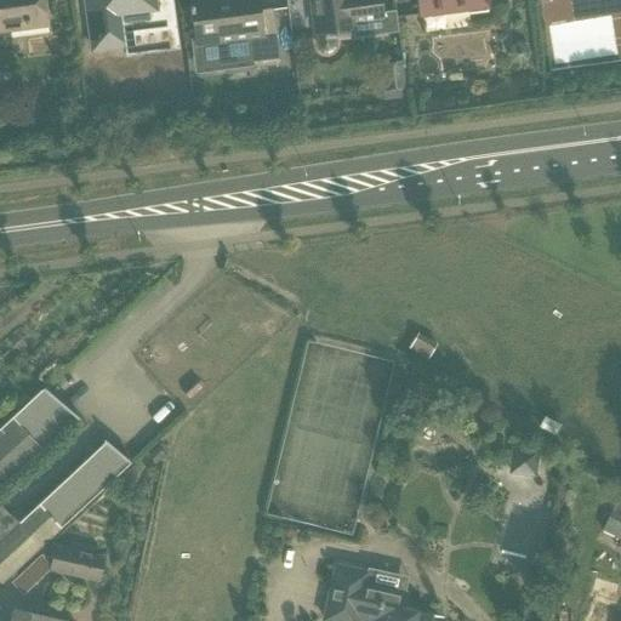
[(50,28),(45,0),(0,0),(0,34),(10,33),(11,39),(49,34),(47,28),(50,28)]
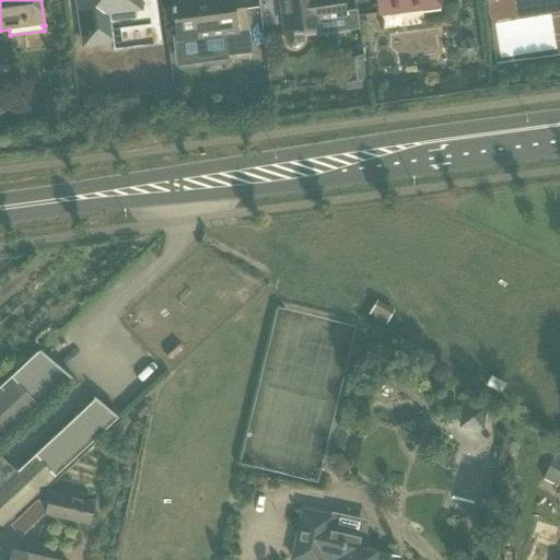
[(141,11),(139,0),(77,0),(83,48),(115,44),(112,15),(141,11)]
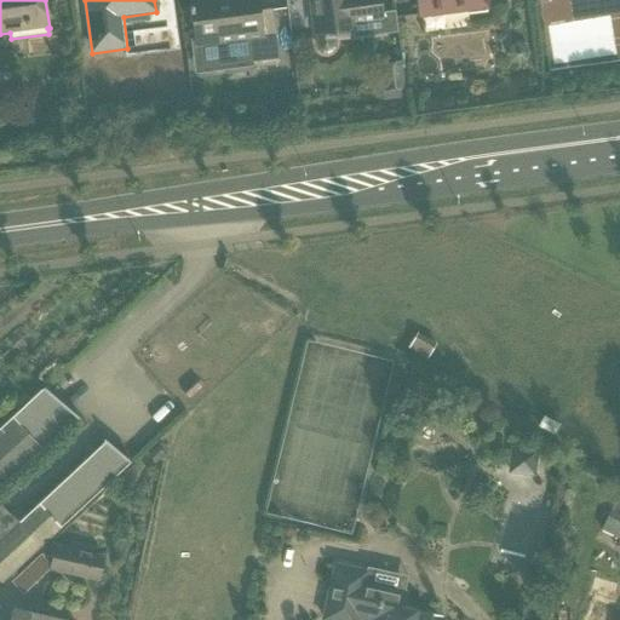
[(190,0),(191,6),(199,46),(202,67),(224,63),(253,59),(254,72),(281,68),(274,11),(259,12),(257,0),(190,0)]
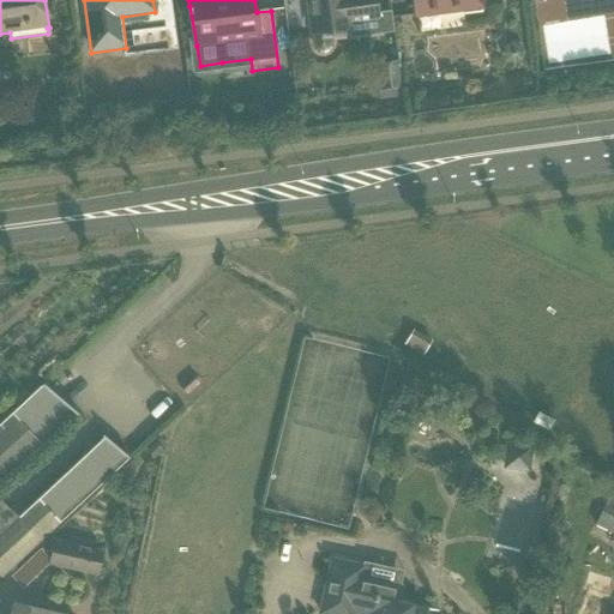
[(379,22),(375,0),(307,0),(312,36),(313,36),(314,44),(317,48),(319,50),(324,52),(327,49),(330,46),(331,42),(330,34),(350,30),(350,26),(379,22)]
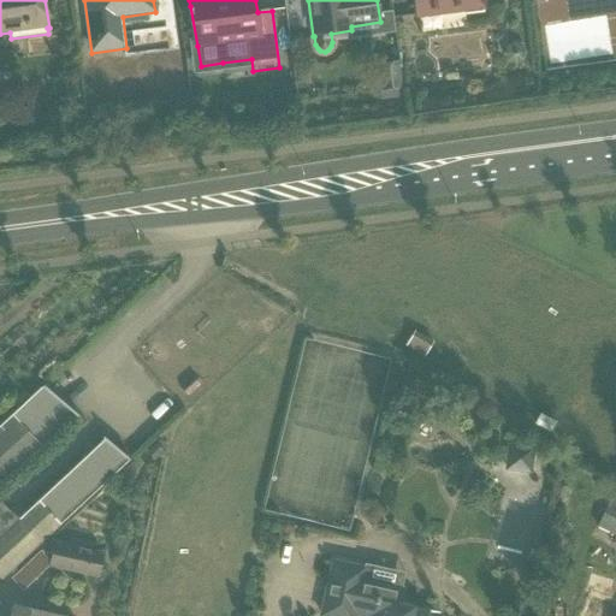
[(485,9),(483,0),(415,0),(419,18),(485,9)]
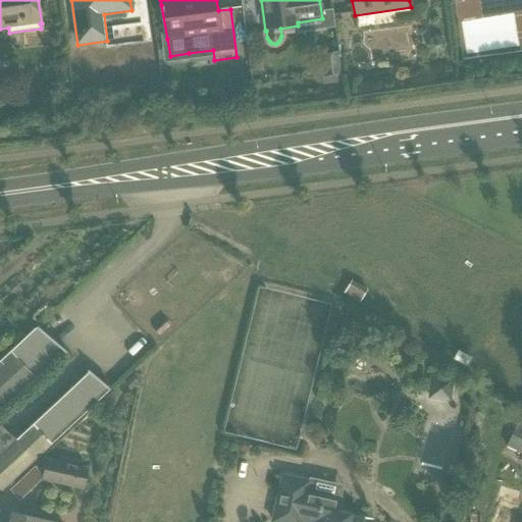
[(435,35),(429,39),(427,45),(430,52),(437,55),(444,52),(447,44),(444,38),(435,35)]
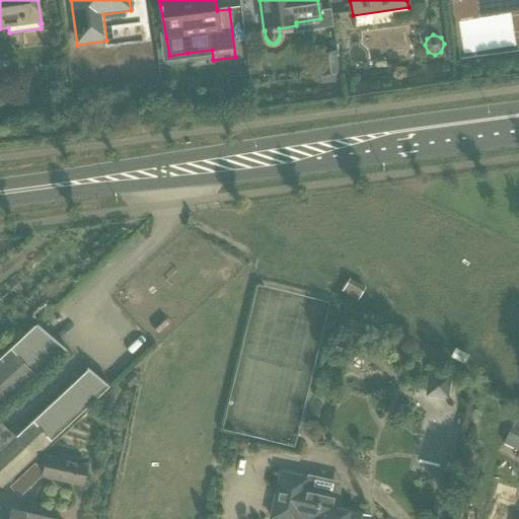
[(316,77),(319,77),(335,75),(340,74),(336,52),(319,54),(321,68),(315,69),(316,77)]
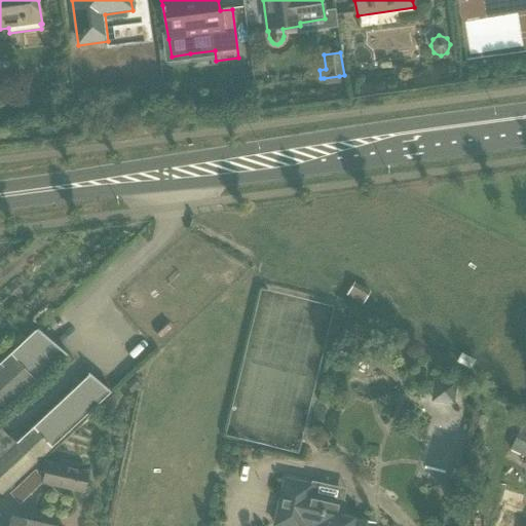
[(252,76),(233,78),(235,90),(254,88),(252,76)]
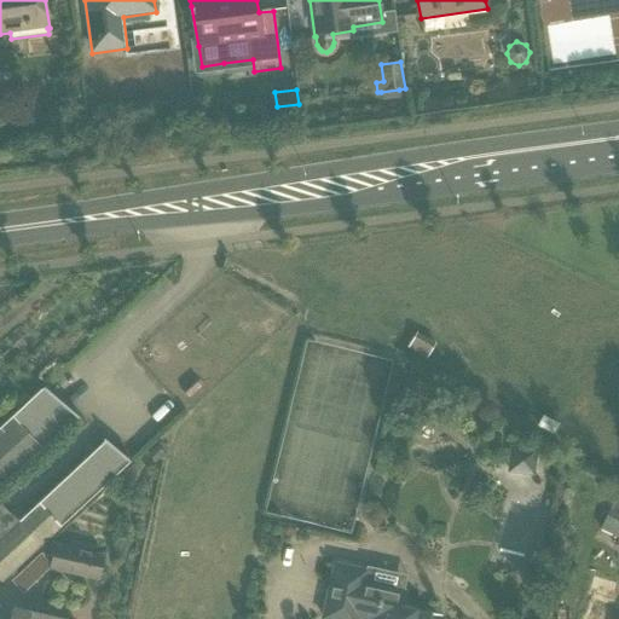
[(42,108),(53,117),(62,106),(56,102),(46,103),(42,108)]
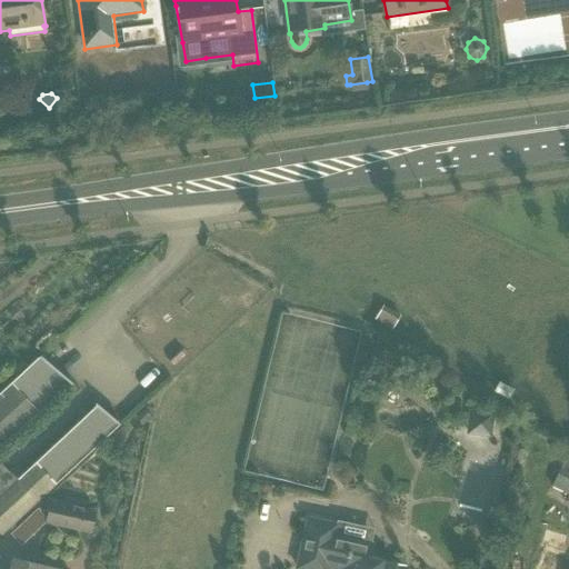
[(157,118),(175,115),(171,100),(155,103),(157,118)]
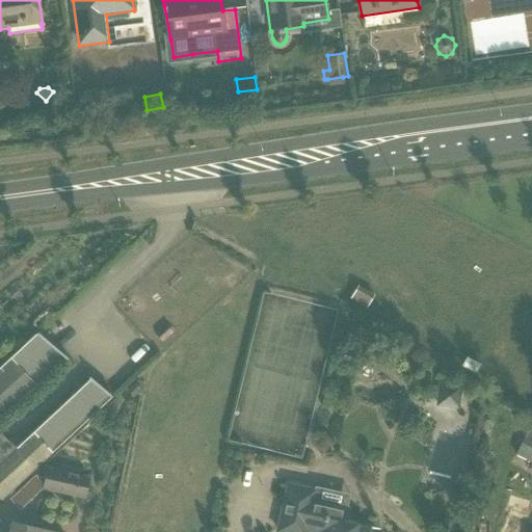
[(341,311),(338,325),(348,327),(351,313),(341,311)]
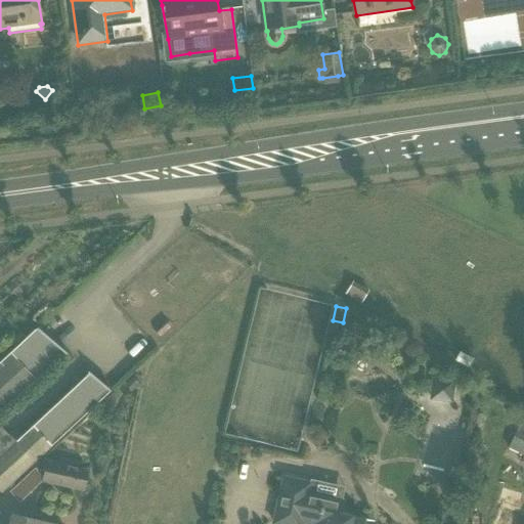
[(160,337),(170,326),(163,319),(153,330),(160,337)]
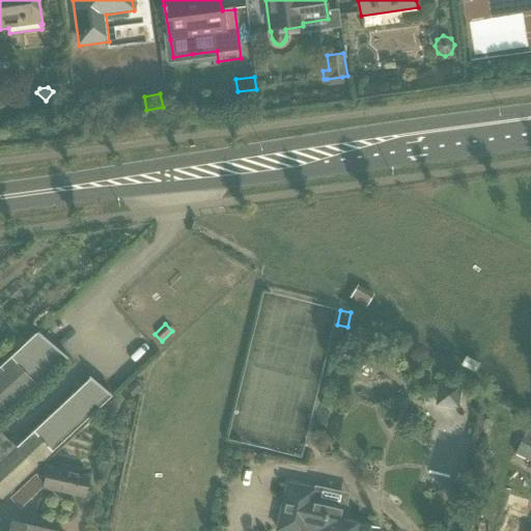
[(0,418),(36,385),(65,358),(36,333),(0,367),(0,497),(1,499),(52,451),(111,397),(89,380),(33,430),(17,447),(2,431),(0,434),(0,418)]
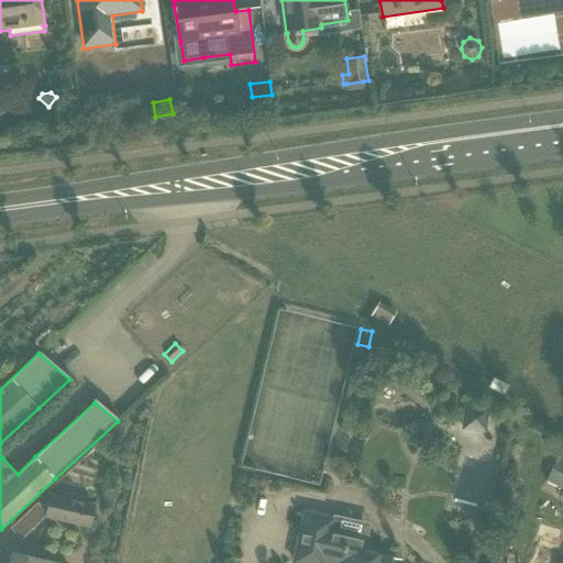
[(464,405),(461,429),(486,432),(489,408),(464,405)]
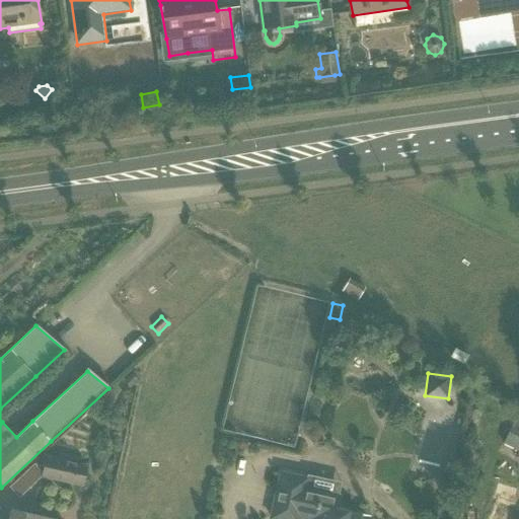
[(131,387),(137,380),(130,374),(124,381),(131,387)]
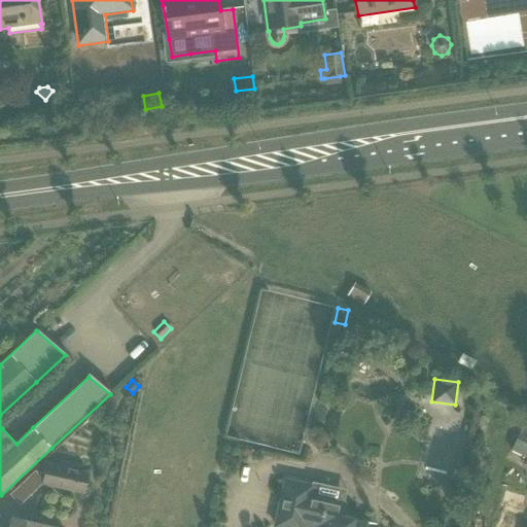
[(511,450),(526,457),(526,424),(526,428),(522,426),(511,450)]
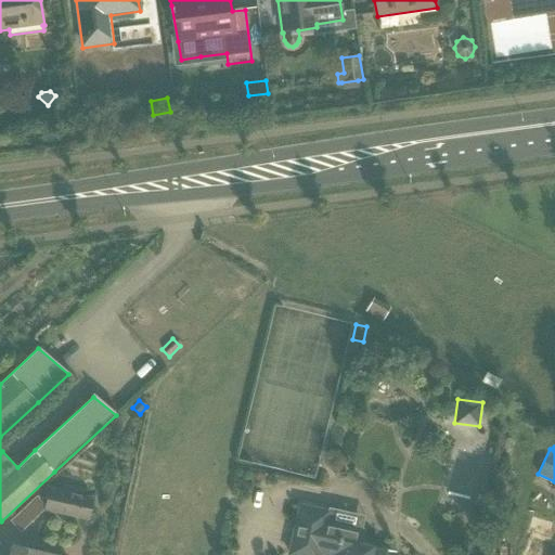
[(88,518),(92,499),(50,489),(46,508),(88,518)]
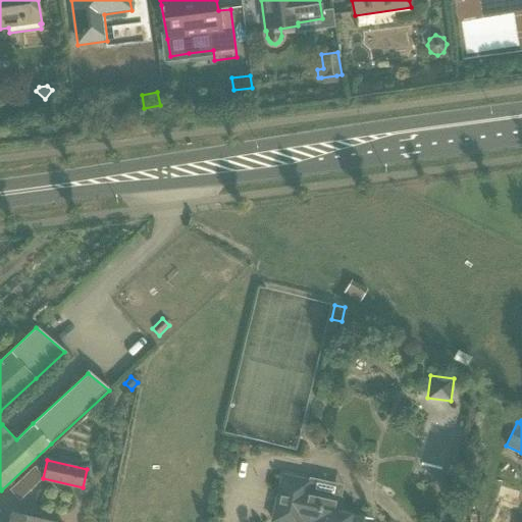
[(360,521),(362,517),(338,512),(342,499),(308,491),(311,480),(283,474),(272,521),(274,521),(299,521),(301,518),(316,521),(315,521),(360,521)]
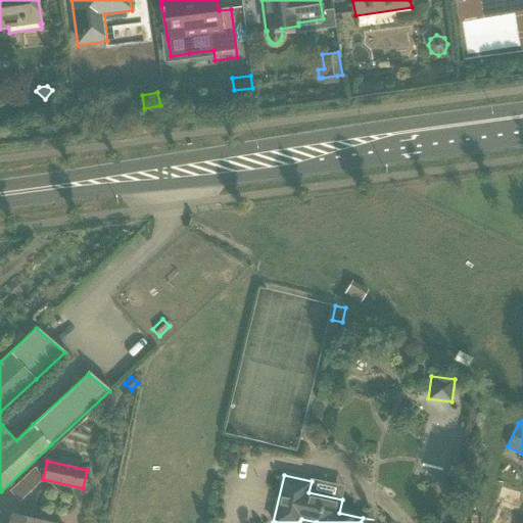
[(51,522),(22,516),(12,514),(9,522),(51,522)]
